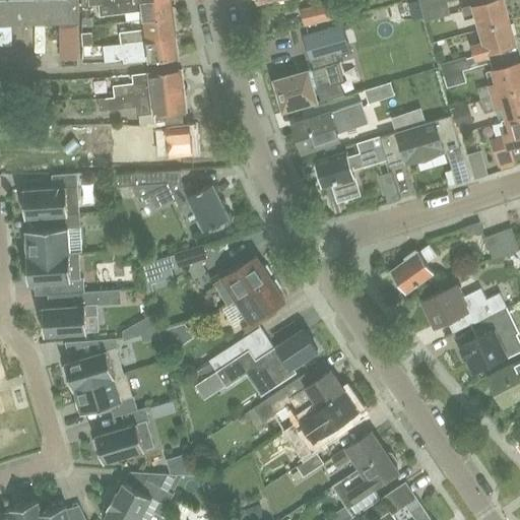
[(78,22),(77,0),(0,0),(0,45),(12,45),(11,24),(45,23),(46,40),(64,39),(65,59),(78,59),(77,22),(78,22)]
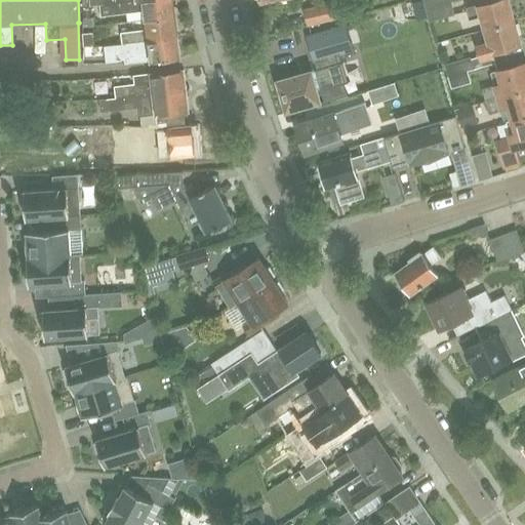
[(175,16),(173,0),(140,0),(111,3),(102,4),(103,15),(145,10),(146,19),(175,16)]
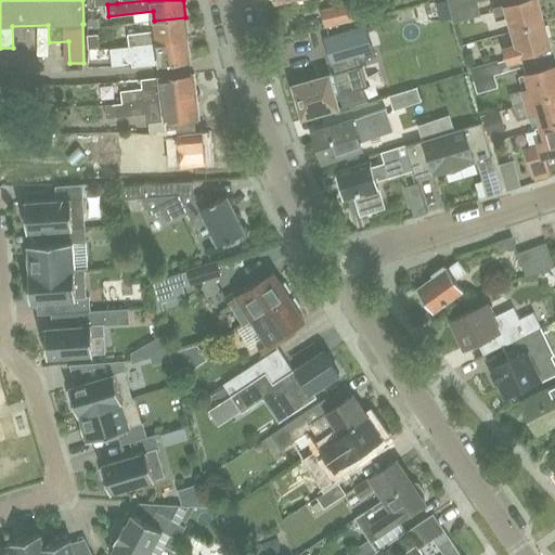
[(511,17),(514,31),(543,23),(537,0),(528,0),(507,7),(506,4),(493,8),(498,22),(511,17)]
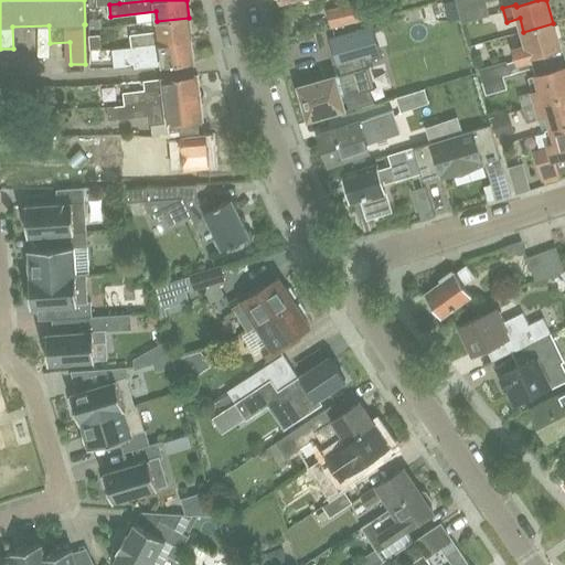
[(486,1),(458,9),(461,22),(490,16),(486,1)]
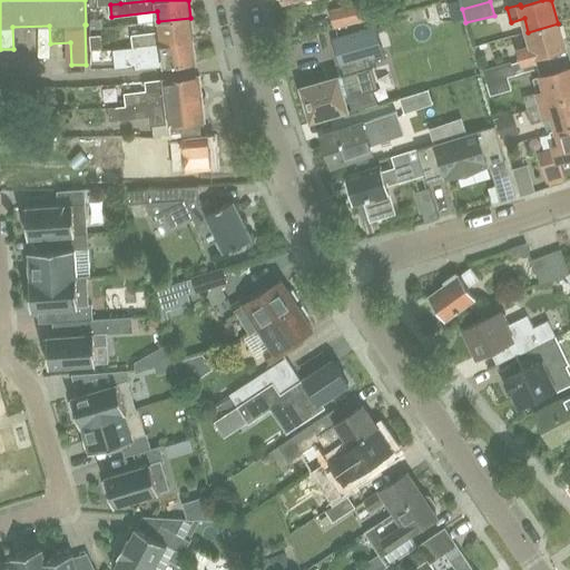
[(369,19),(364,2),(330,10),(334,28),(369,19)]
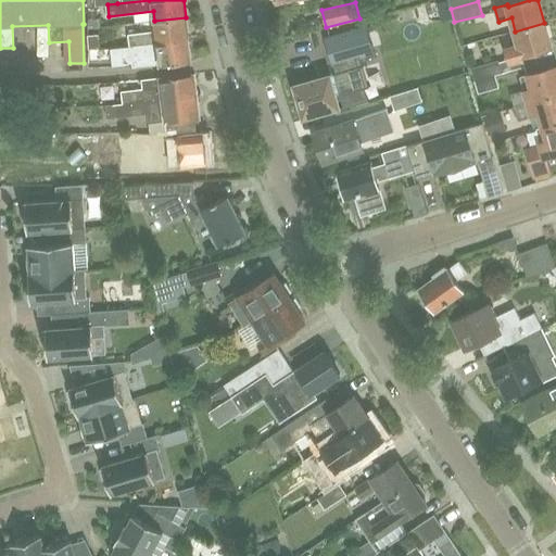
[(189,39),(186,17),(154,21),(155,32),(129,35),(130,46),(189,39)]
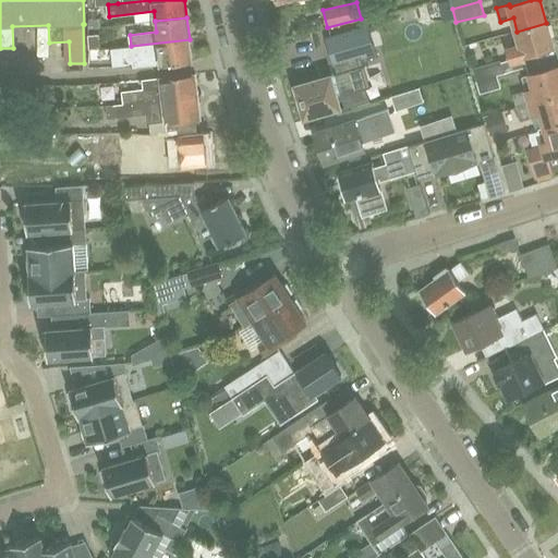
[(554,48),(546,23),(517,32),(521,46),(508,50),(511,60),(500,63),(504,73),(528,67),(524,57),(554,48)]
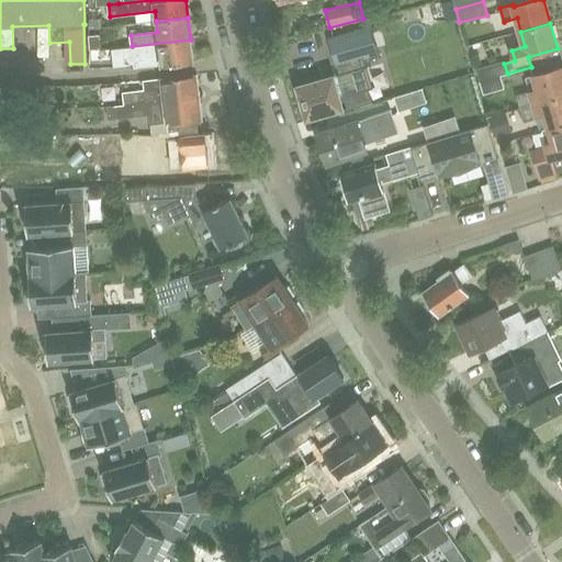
[(337,75),(298,87),(306,119),(355,104),(375,99),(370,82),(366,66),(362,67),(360,60),(379,55),(370,25),(326,38),(335,68),(339,67),(341,74),(337,75)]
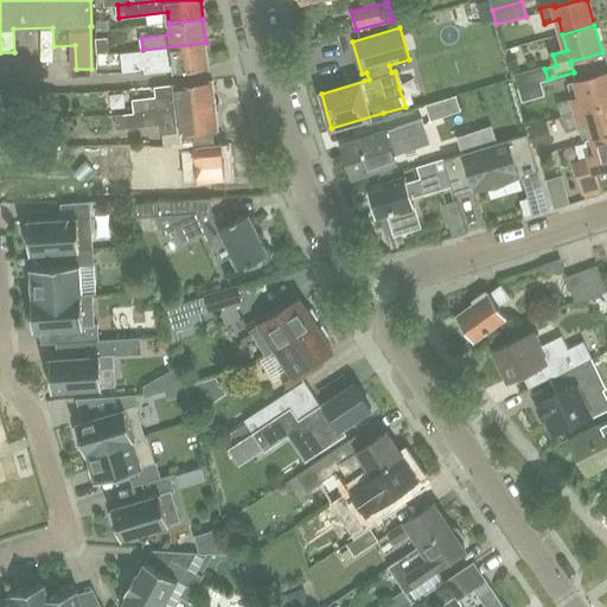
[(109,53),(108,38),(95,39),(96,53),(109,53)]
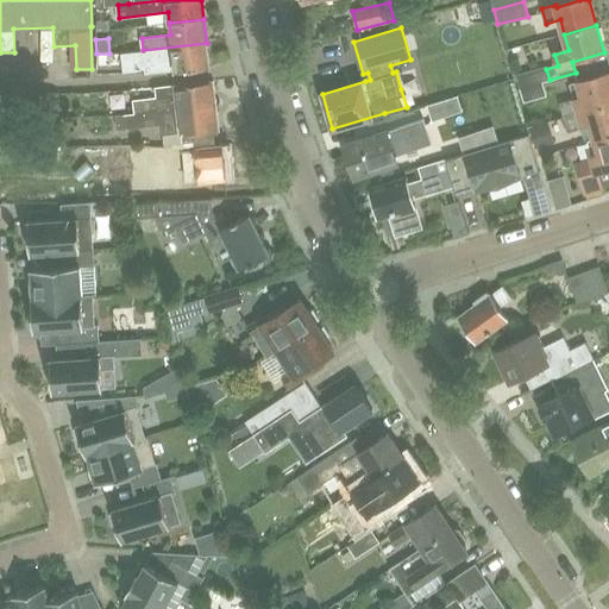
[(209,68),(207,43),(143,50),(120,54),(123,73),(145,70),(146,75),(209,68)]
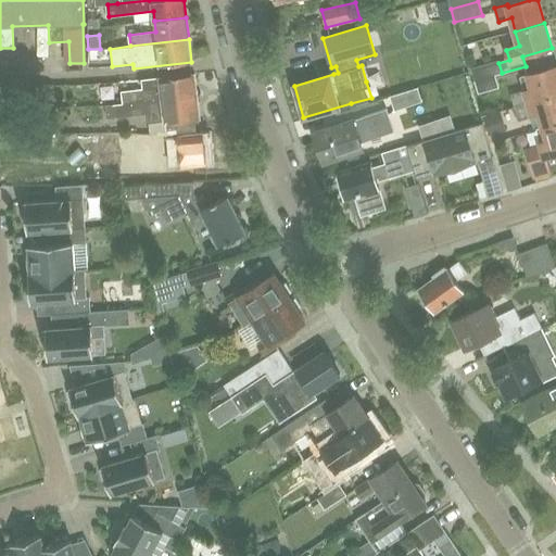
[(494,75),(502,73),(498,63),(497,61),(471,68),(475,80),(494,75)]
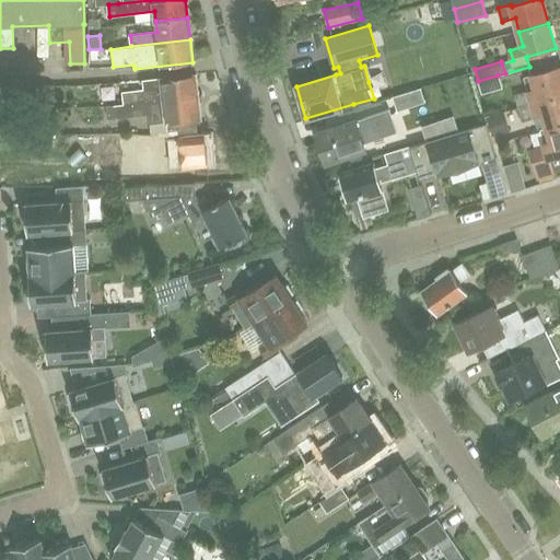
[(559,67),(532,76),(525,78),(529,91),(515,95),(520,109),(559,96),(559,67)]
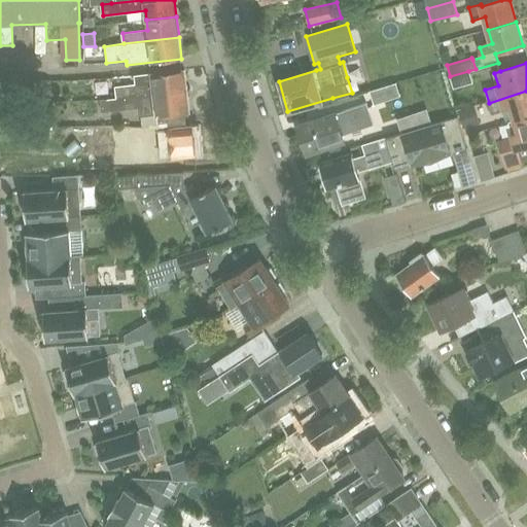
[(187,90),(184,70),(136,75),(137,84),(115,88),(116,98),(187,90)]
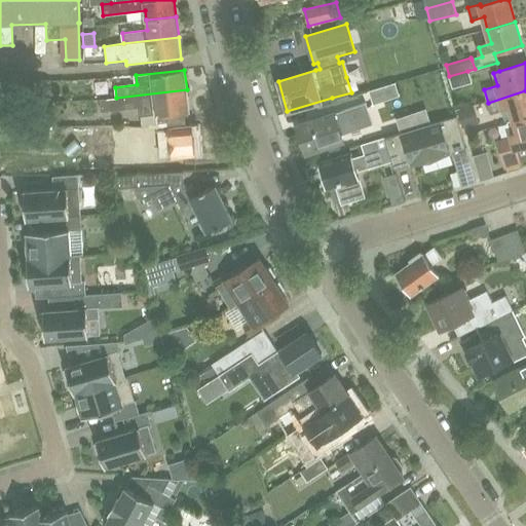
[(452,88),(472,82),(467,71),(449,76),(452,88)]
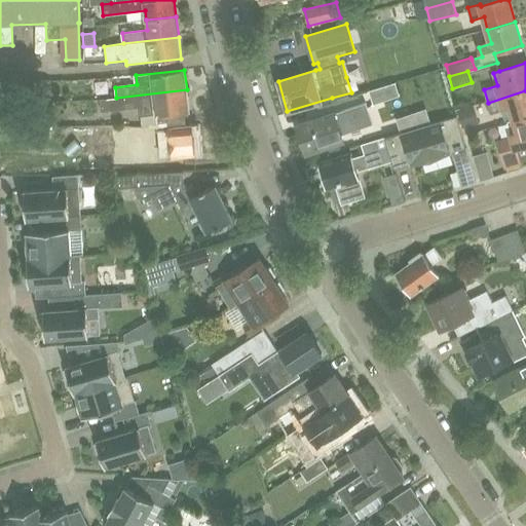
[(400,96),(396,83),(369,91),(373,104),(400,96)]
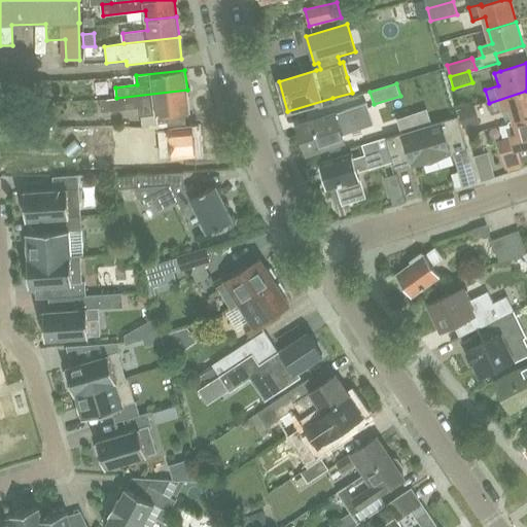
[(184,110),(189,110),(187,90),(116,98),(99,100),(100,105),(102,109),(107,108),(108,111),(139,107),(141,116),(156,114),(159,128),(186,125),(184,110)]
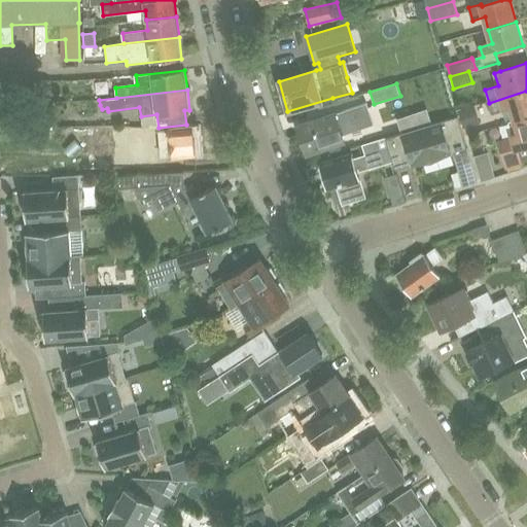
[(526,117),(526,91),(489,103),(490,108),(497,106),(500,113),(512,109),(516,121),(526,117)]
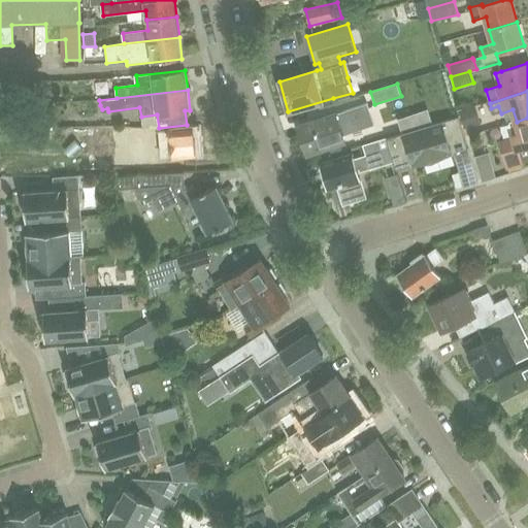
[(336,113),(335,111),(316,118),(317,120),(297,126),(305,155),(345,141),(343,135),(373,125),(366,103),(336,113)]
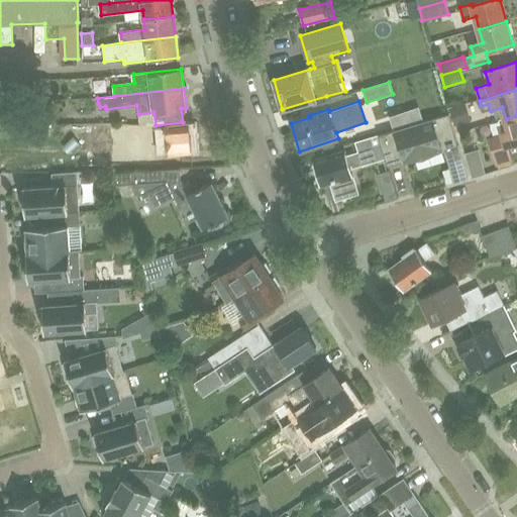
[(462,106),(450,109),(454,125),(467,121),(462,106)]
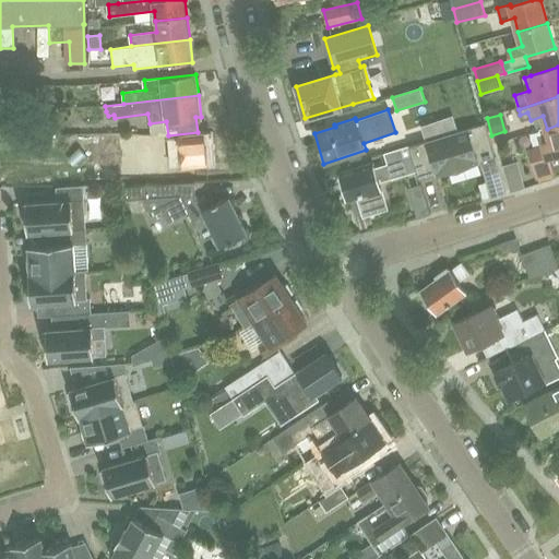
[(496,157),(490,137),(486,122),(428,140),(430,149),(428,150),(436,175),(496,157)]
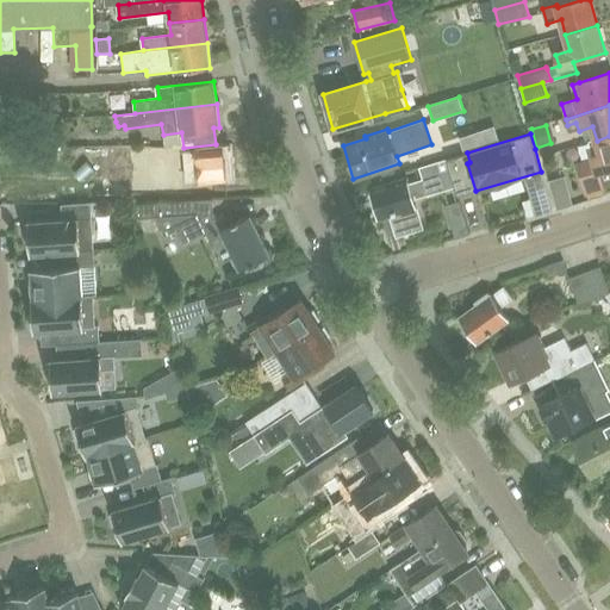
[(599,172),(609,168),(609,136),(597,141),(601,155),(593,157),(595,161),(579,166),(587,193),(604,188),(599,172)]
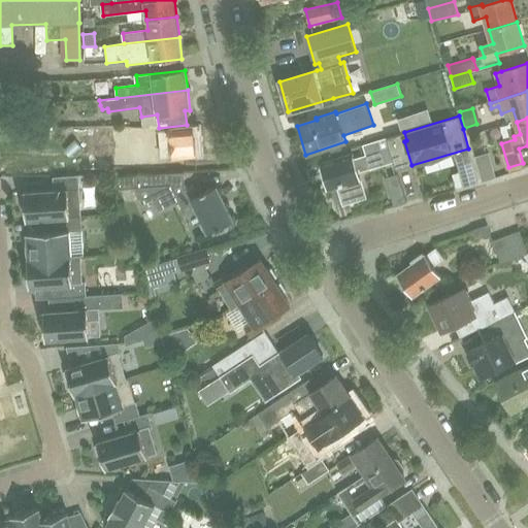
[(160,154),(160,159),(194,156),(191,129),(158,132),(158,138),(132,141),(133,156),(160,154)]
